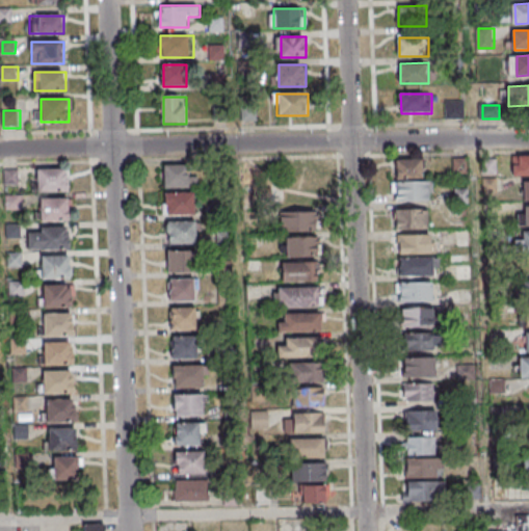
[(424,159),(397,159),(397,180),(424,180),(424,159)]
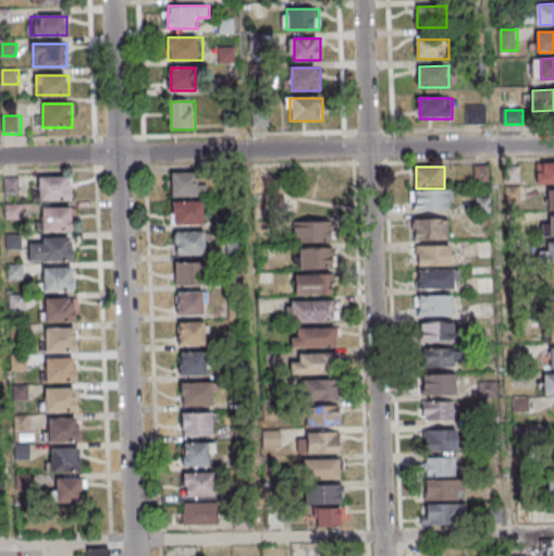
[(172,173),(198,173),(198,197),(172,197),(172,173)]
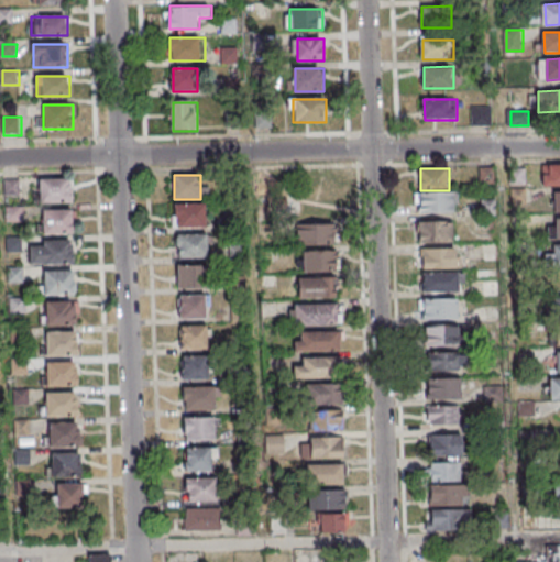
[(74,180),(43,180),(43,205),(74,205),(74,180)]
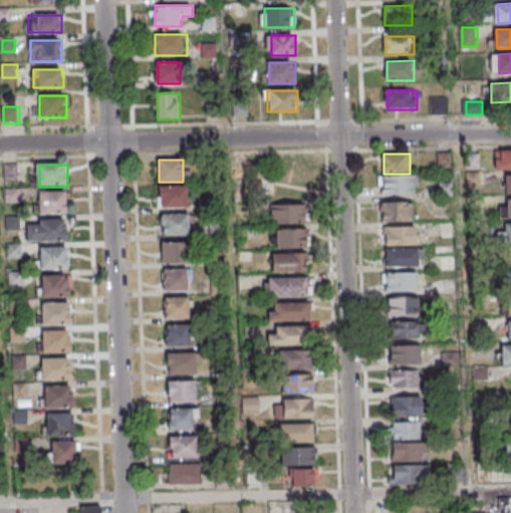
[(381,176),(414,175),(414,194),(381,195),(381,176)]
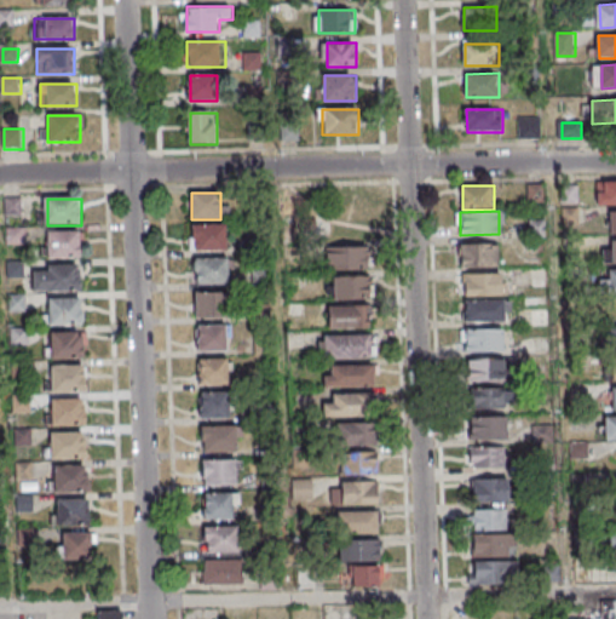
[(196,224),(225,224),(225,251),(197,251),(196,224)]
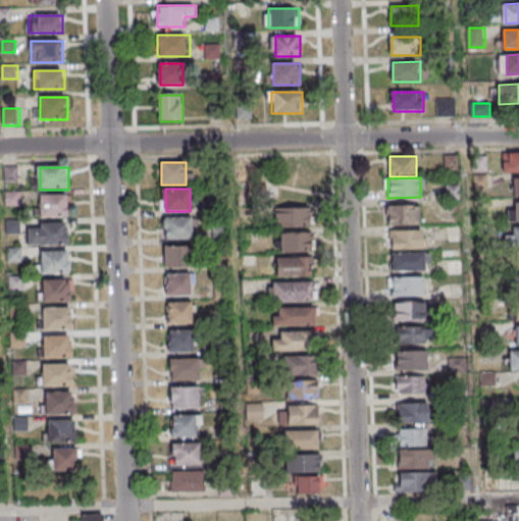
[(69,196),(42,196),(42,217),(69,217),(69,196)]
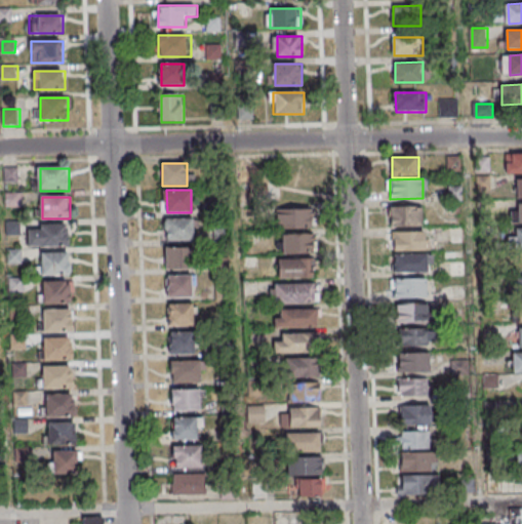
[(389,206),(422,206),(422,226),(389,226),(389,206)]
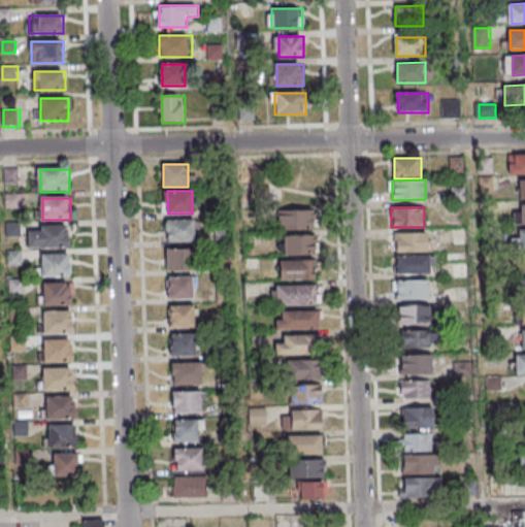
[(281,209),(314,209),(314,229),(281,229),(281,209)]
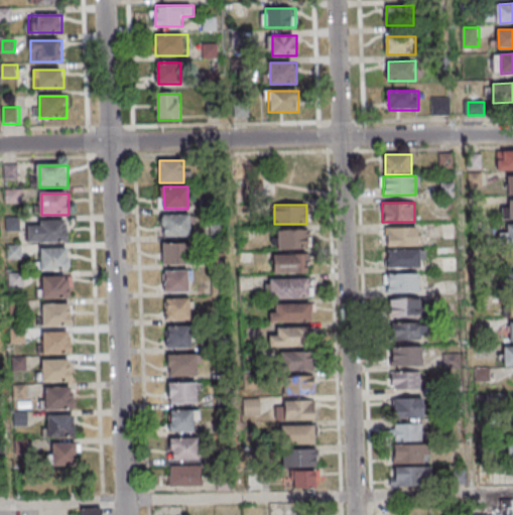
[(165,215),(189,214),(189,236),(166,237),(165,215)]
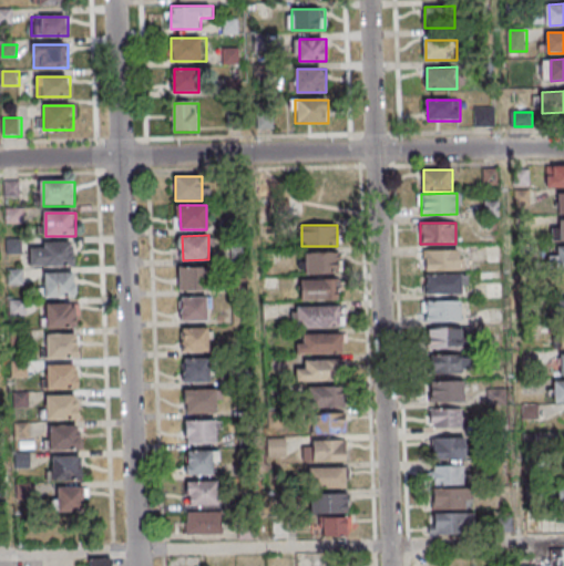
[(31,243),(31,266),(75,266),(75,243),(31,243)]
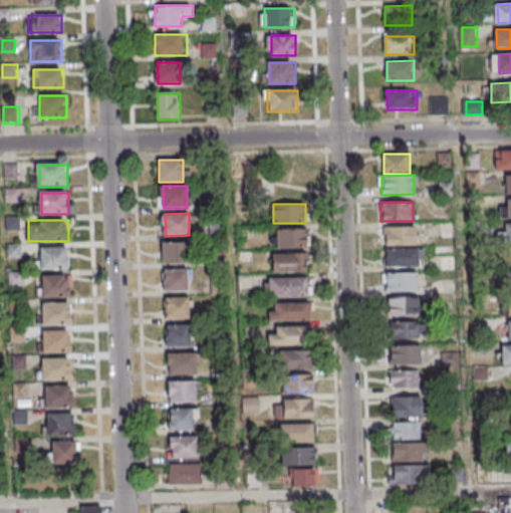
[(384,227),(417,226),(417,245),(385,245),(384,227)]
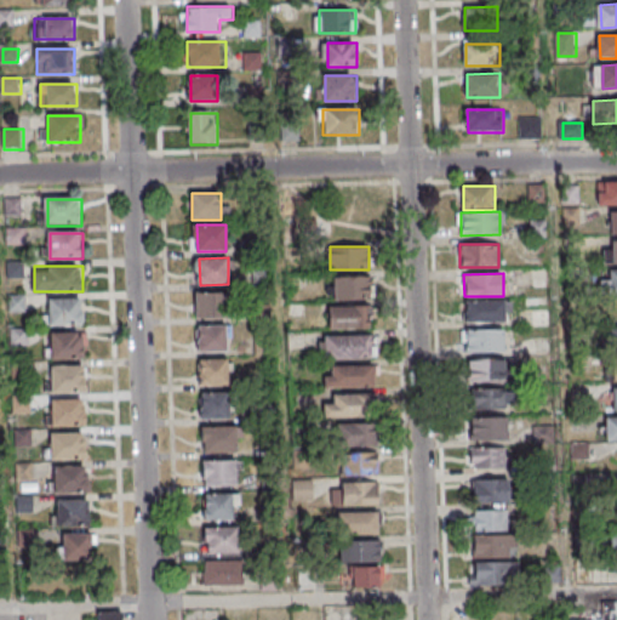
[(335,277),(373,277),(373,299),(335,300),(335,277)]
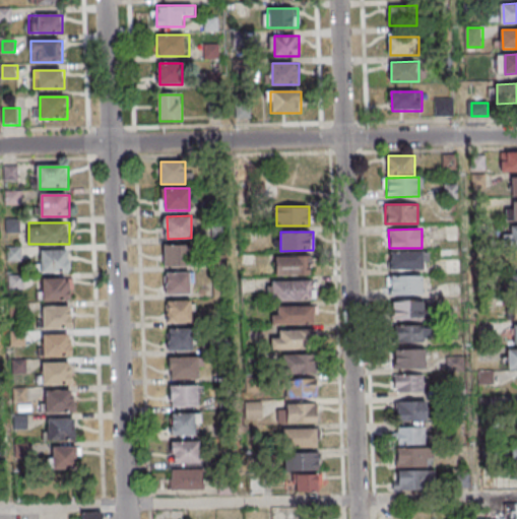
[(168,245),(191,245),(192,267),(168,267),(168,245)]
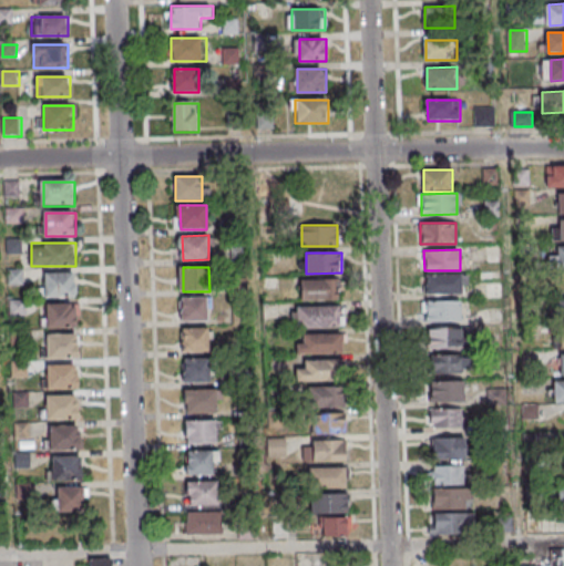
[(45,273),(73,273),(74,296),(45,297),(45,273)]
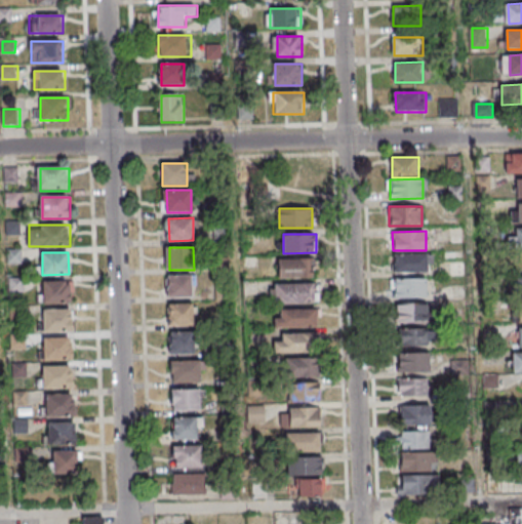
[(394,253),(428,252),(428,272),(394,273),(394,253)]
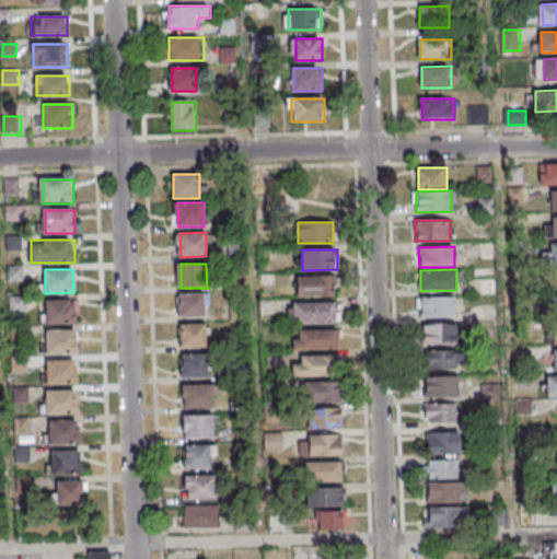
[(298,276),(333,276),(333,295),(298,297),(298,276)]
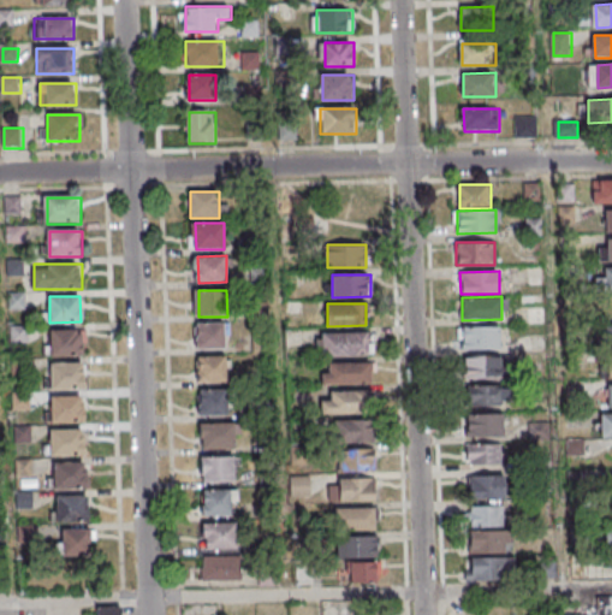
[(196,323),(225,323),(225,349),(197,349),(196,323)]
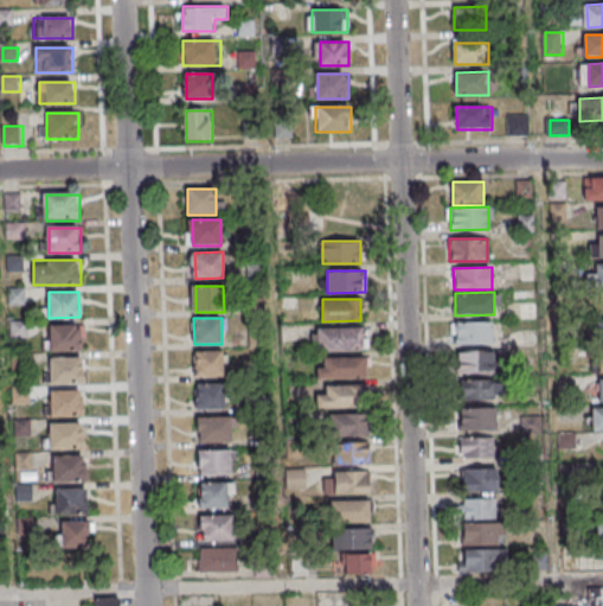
[(455,321),(493,320),(494,343),(455,344),(455,321)]
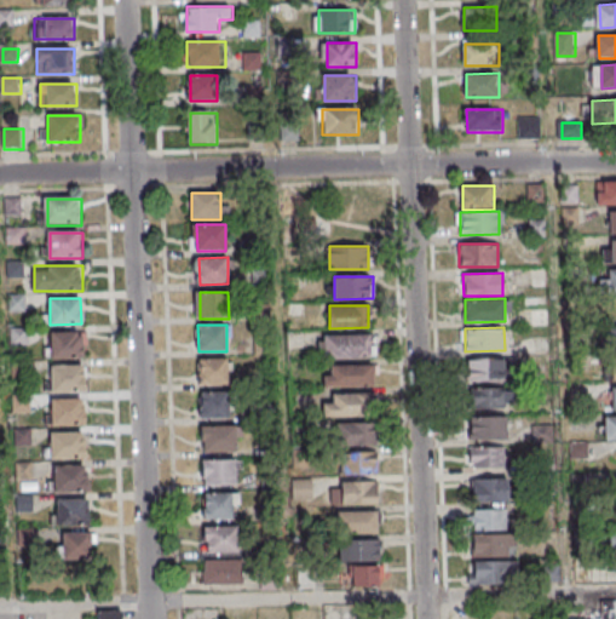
[(51,332),(82,331),(84,357),(52,357),(51,332)]
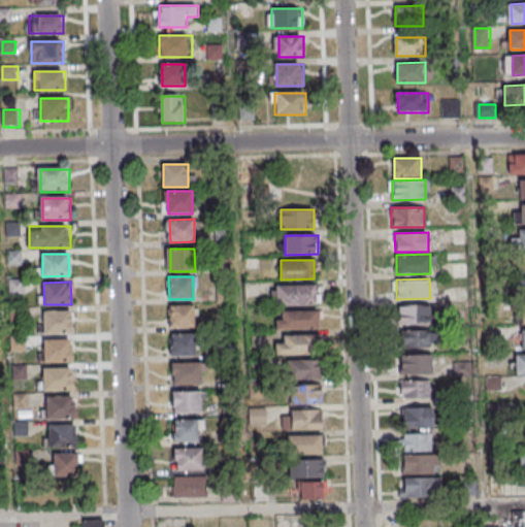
[(283,285),(316,285),(316,304),(283,304),(283,285)]
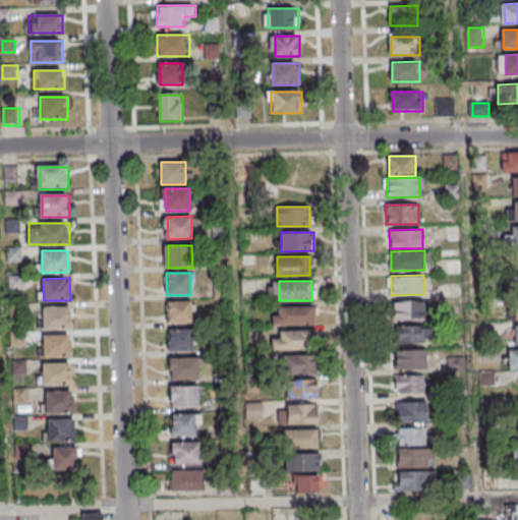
[(167,301),(191,300),(191,323),(167,324),(167,301)]
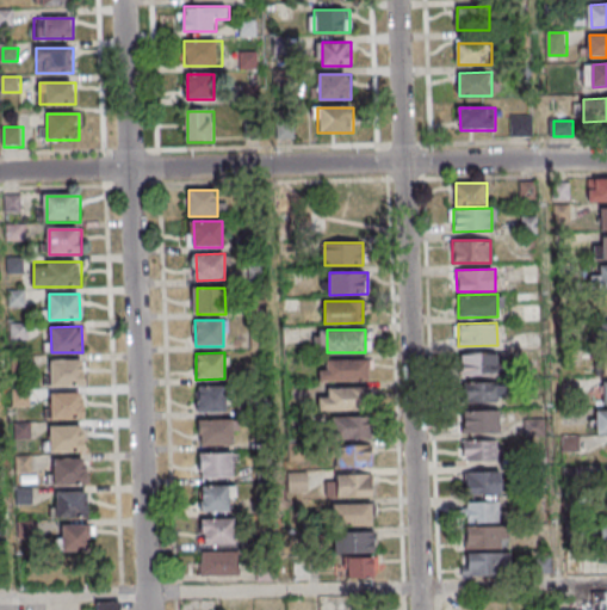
[(459,353),(497,353),(499,375),(459,376),(459,353)]
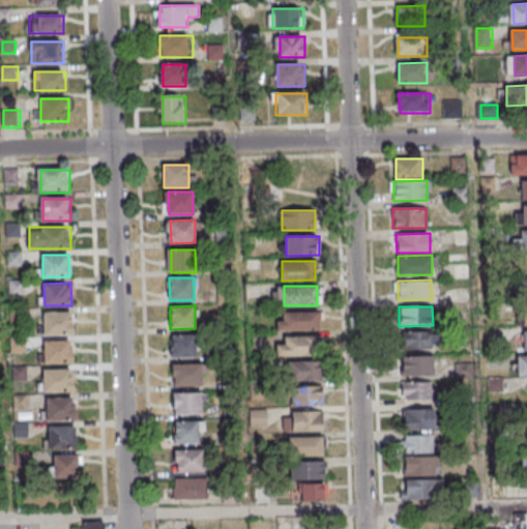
[(286,312),(319,312),(320,330),(286,331),(286,312)]
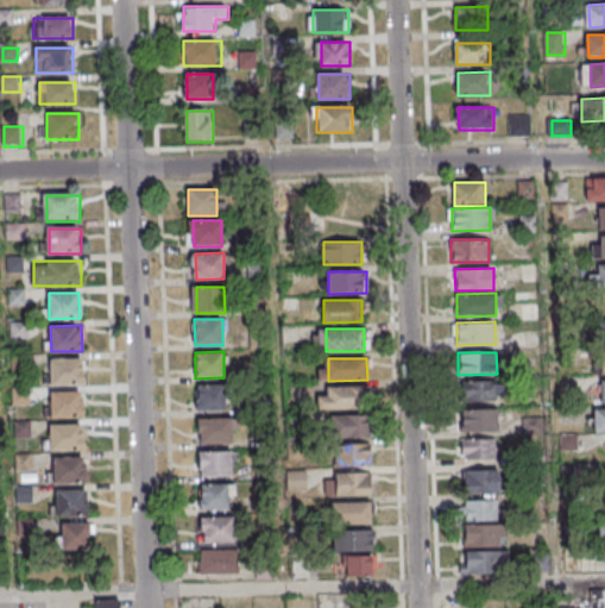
[(51,359),(82,359),(82,370),(84,370),(86,384),(51,386),(51,359)]
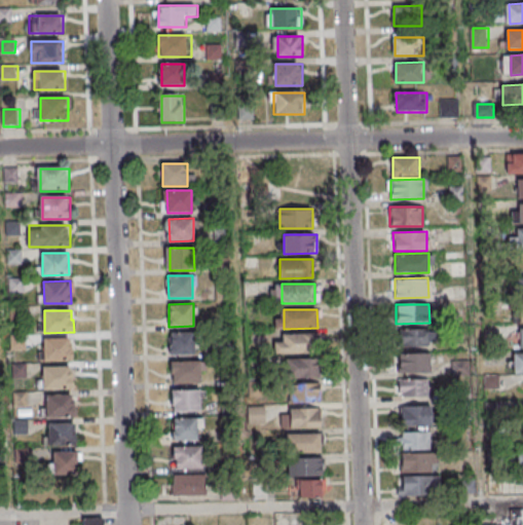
[(396,329),(428,329),(428,347),(396,348),(396,329)]
